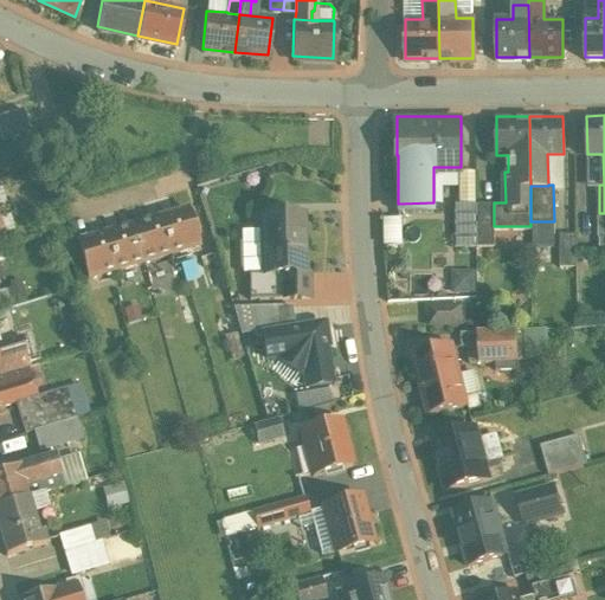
[(476,200),(455,200),(455,243),(476,243),(476,200)]
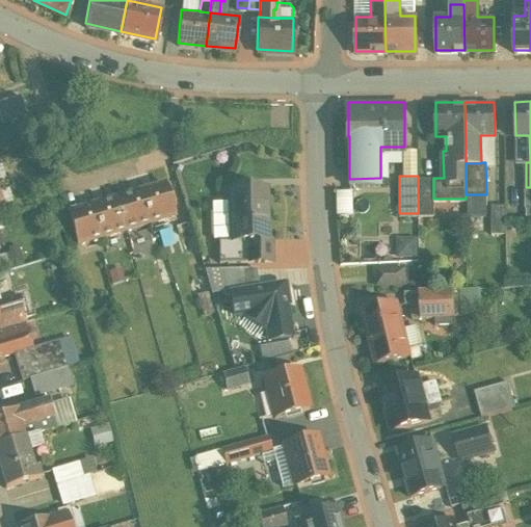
[(433,176),(418,176),(418,213),(433,213),(434,207),(433,199),(433,178),(433,176)]
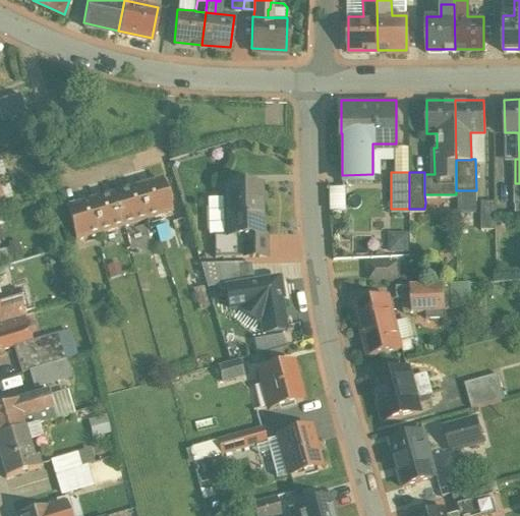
[(162,176),(137,183),(147,215),(171,208),(162,176)]
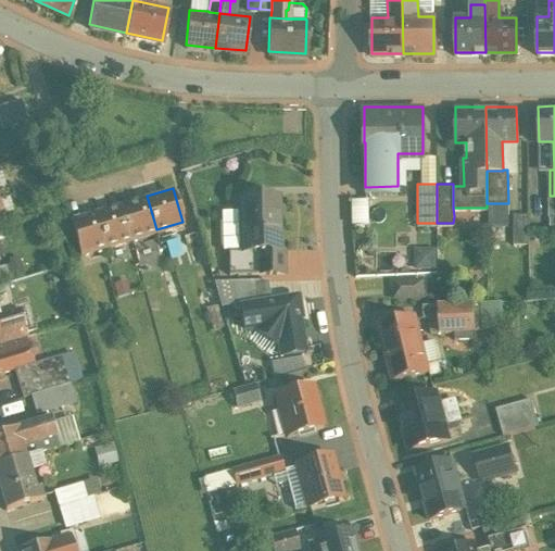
[(280,247),(278,193),(239,195),(241,248),(280,247)]
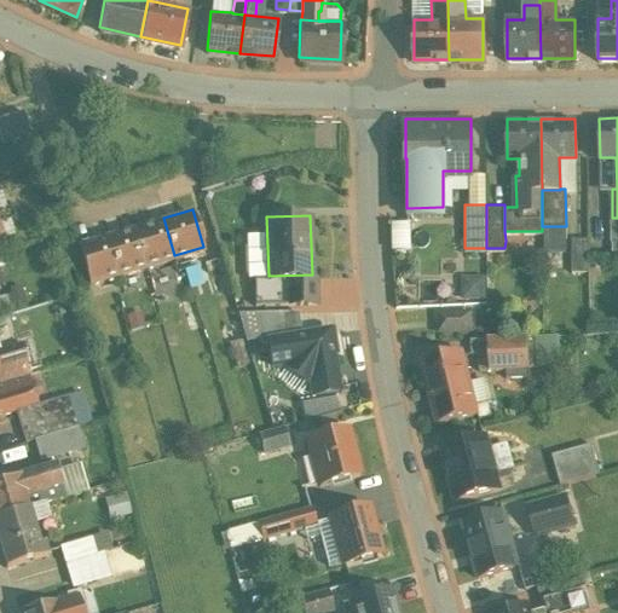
[(163,218),(136,226),(145,264),(174,255),(163,218)]
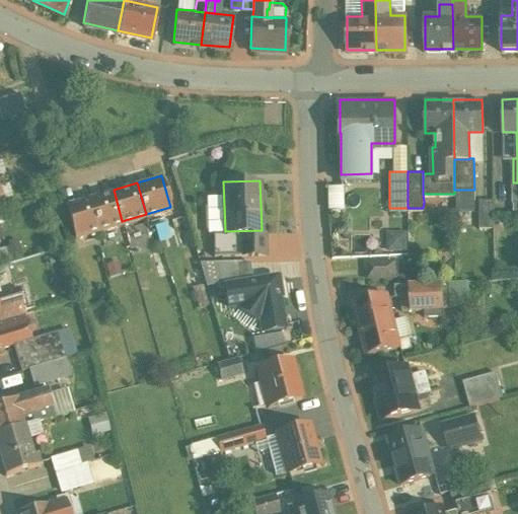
[(328,184),(328,207),(343,207),(344,184),(328,184)]
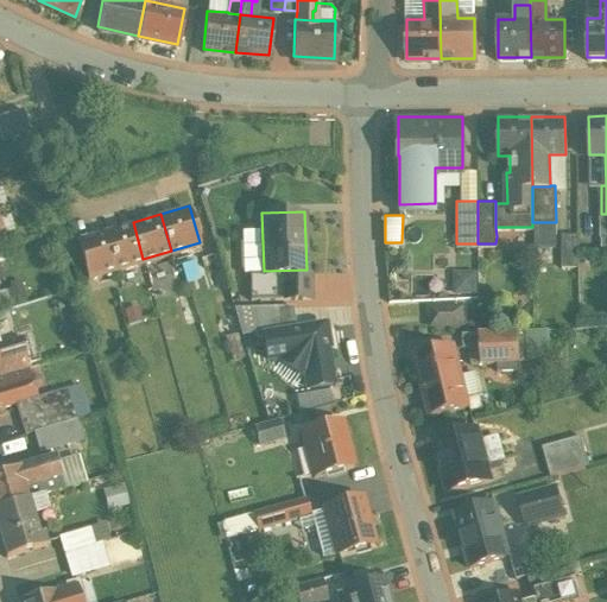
[(133,222),(106,230),(117,267),(143,259),(133,222)]
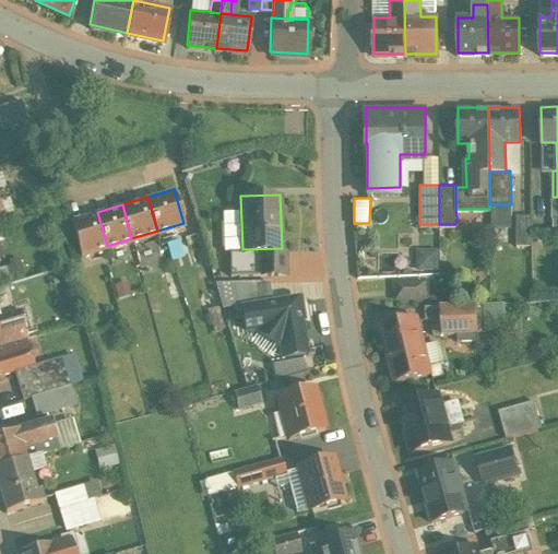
[(97,212),(71,220),(81,254),(107,246),(97,212)]
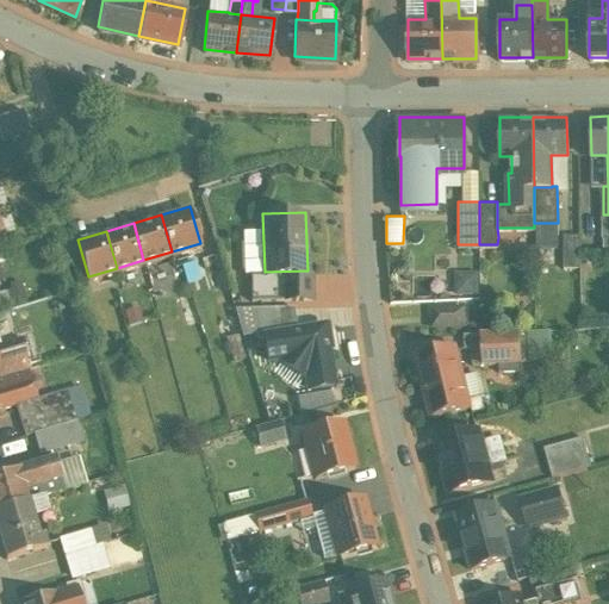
[(579,265),(579,232),(563,232),(563,265),(579,265)]
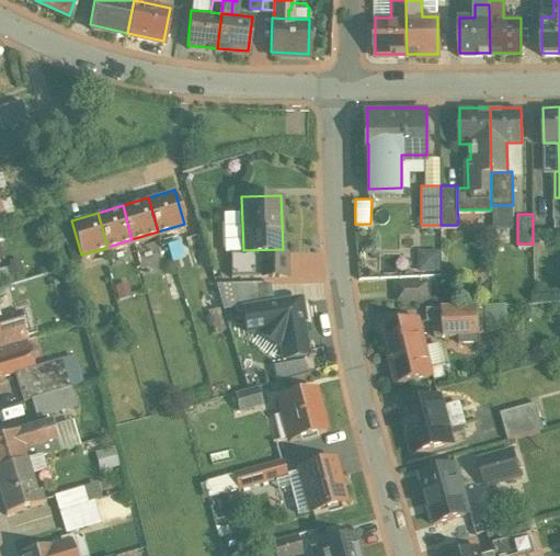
[(437,267),(437,247),(420,247),(420,267),(437,267)]
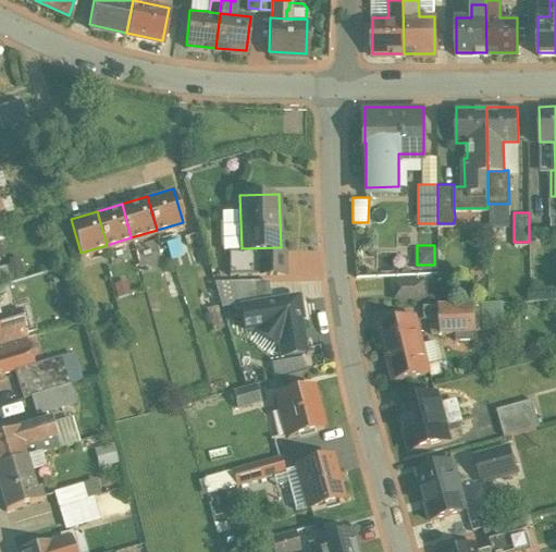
[(281,247),(242,248),(229,248),(229,272),(285,271),(285,247),(281,247)]
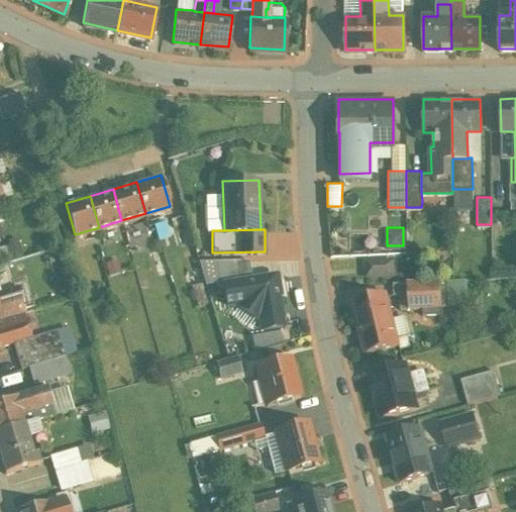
[(4,243),(0,244),(0,259),(8,257),(4,243)]
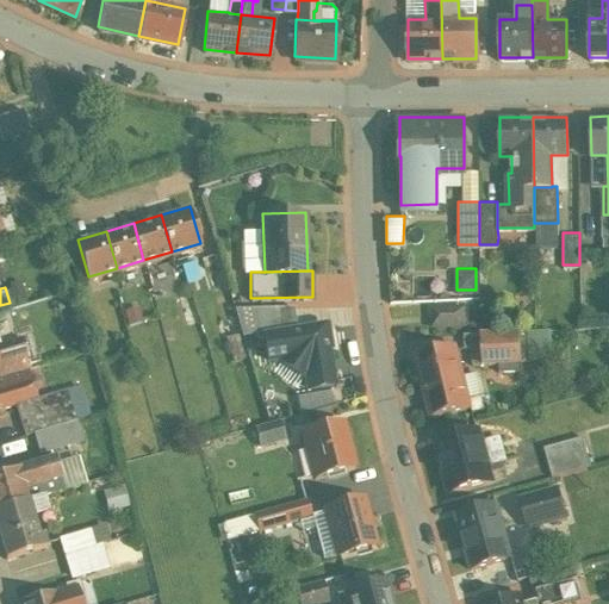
[(298,327),(294,304),(254,305),(256,332),(265,331),(298,327)]
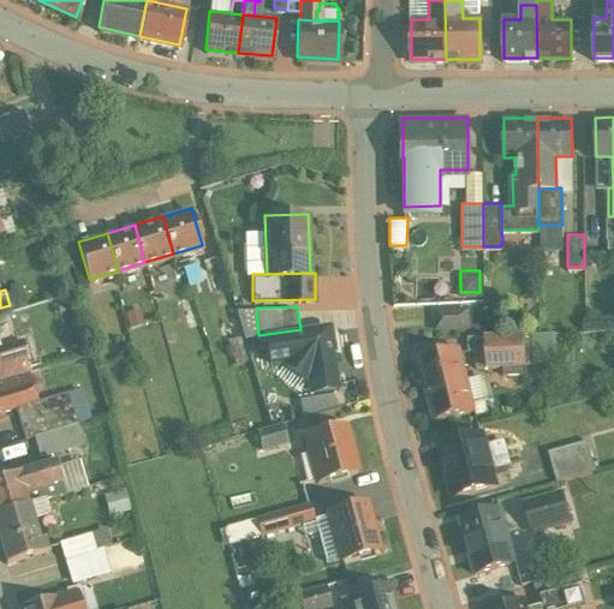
[(468,308),(435,309),(436,326),(468,324),(468,308)]
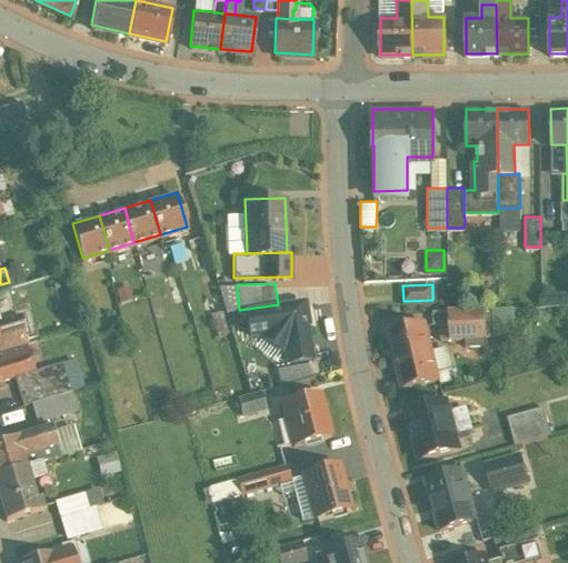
[(278,304),(247,309),(251,333),(284,329),(288,360),(311,357),(302,300),(278,304)]
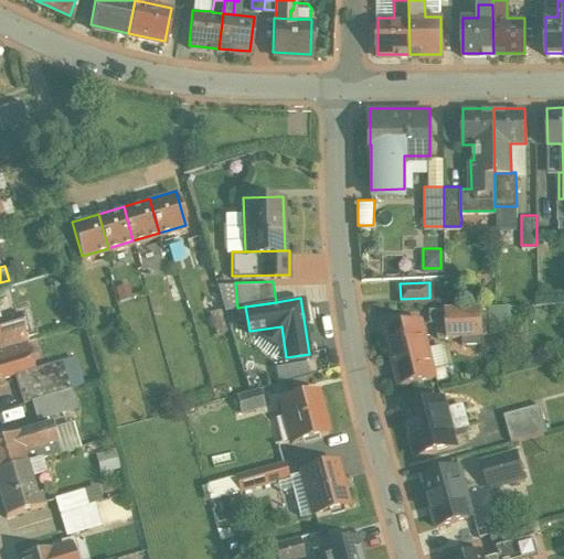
[(490,303),(492,329),(513,328),(511,302),(490,303)]
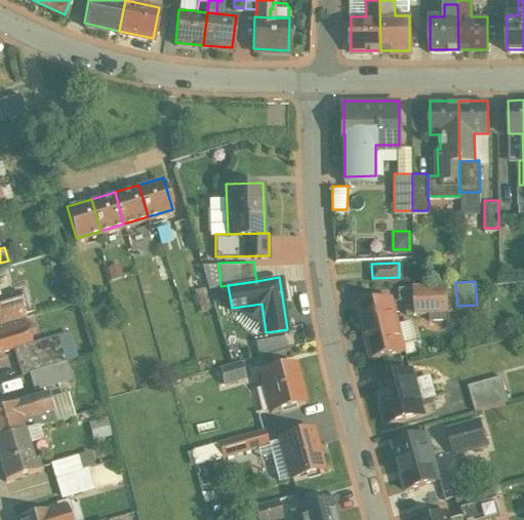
[(455,282),(446,283),(448,309),(456,308),(455,282)]
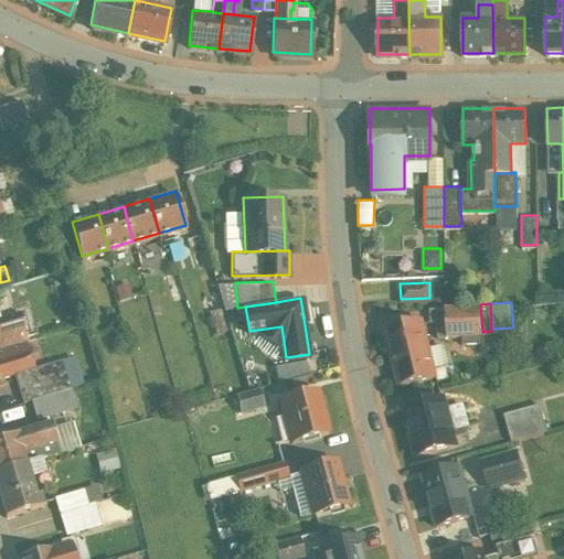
[(480,304),(429,307),(429,320),(436,321),(437,335),(461,334),(461,342),(482,341),(482,332),(480,304)]
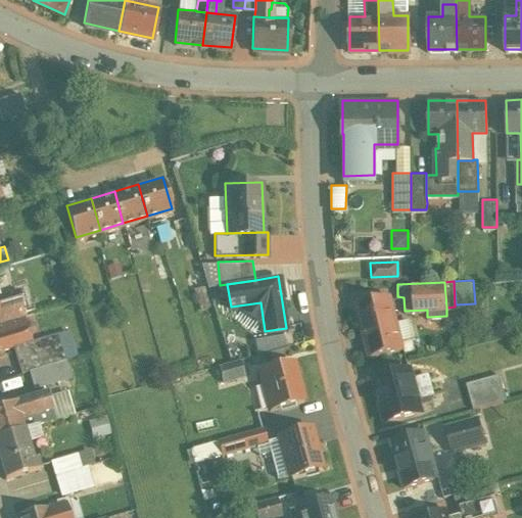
[(18,288),(0,293),(0,320),(45,307),(42,295),(22,300),(18,288)]
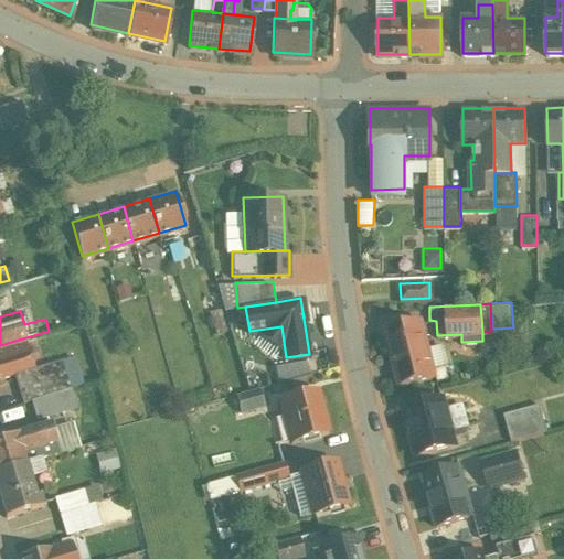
[(422,319),(383,328),(397,384),(436,374),(422,319)]
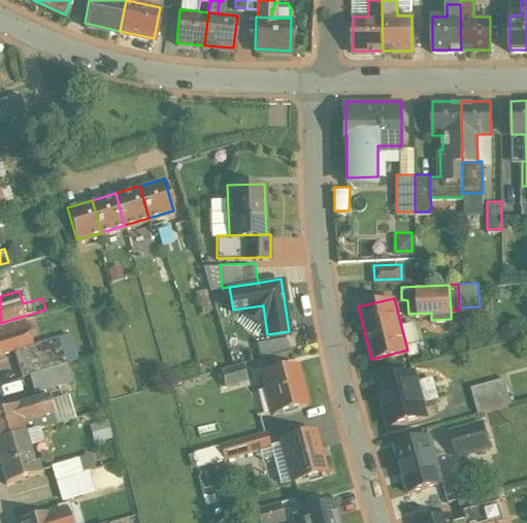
[(45,309),(0,323),(0,351),(20,345),(20,344),(29,341),(26,328),(55,320),(52,307),(45,309)]
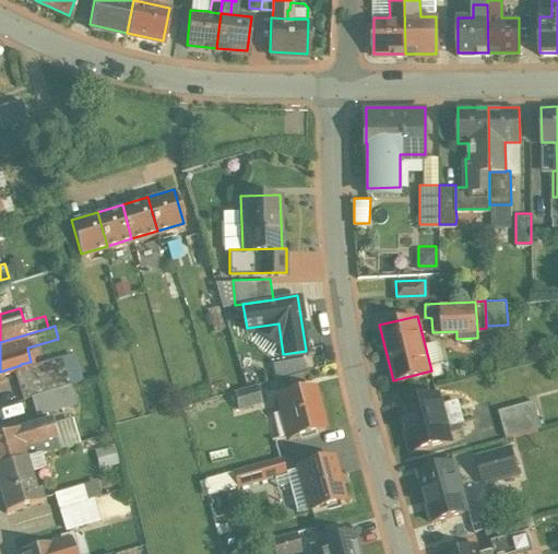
[(52,372),(25,379),(30,393),(57,385),(52,372)]
